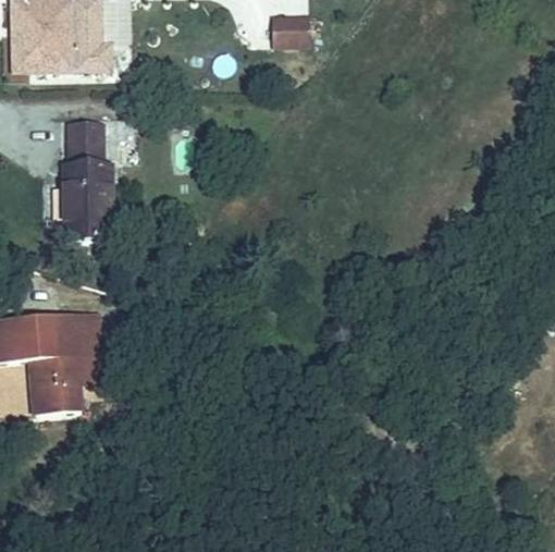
[(70,65),(98,65),(110,65),(110,43),(98,43),(96,0),(9,0),(11,68),(70,65)]
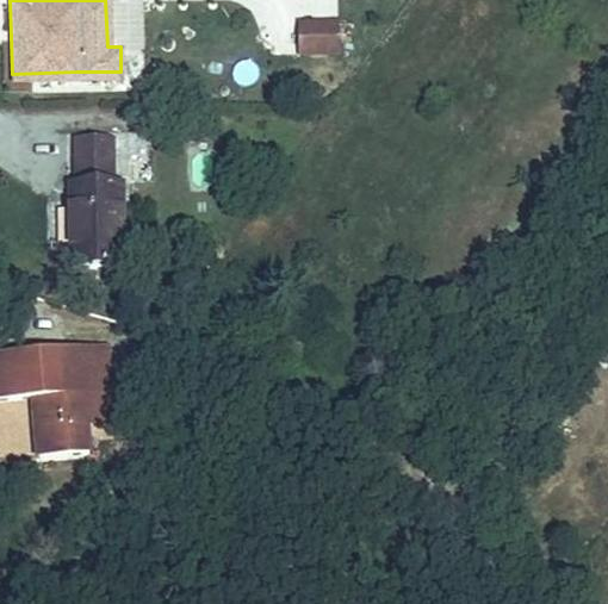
[(336,16),(297,14),(296,49),(336,50),(336,16)]
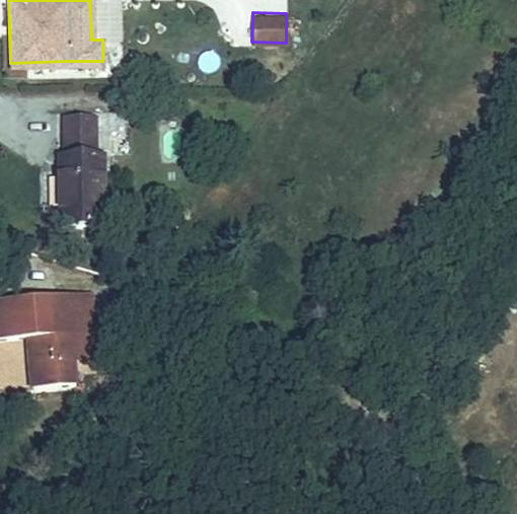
[(63,109),(63,147),(97,147),(97,109),(63,109)]
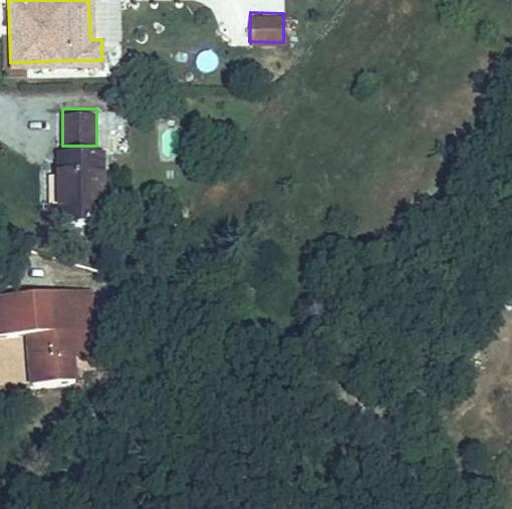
[(62,146),(54,146),(55,213),(105,212),(105,146),(96,146),(62,146)]
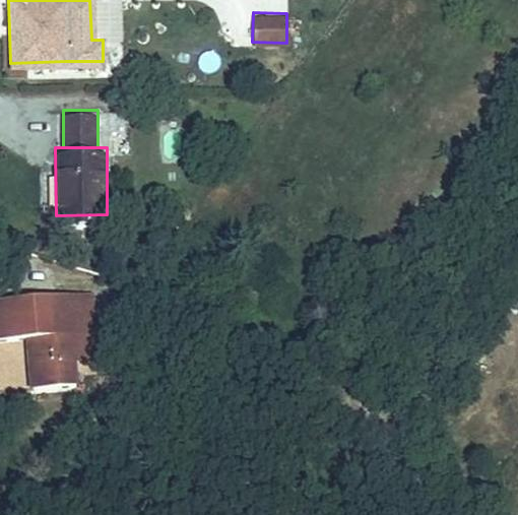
[(0,388),(77,384),(75,355),(94,353),(92,331),(89,291),(0,296),(0,388)]
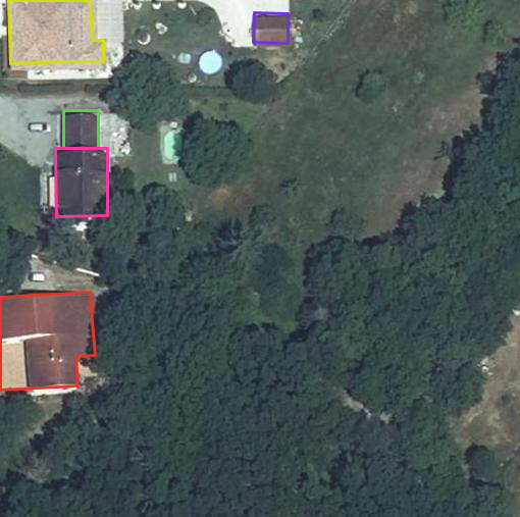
All buildings are outlined.
